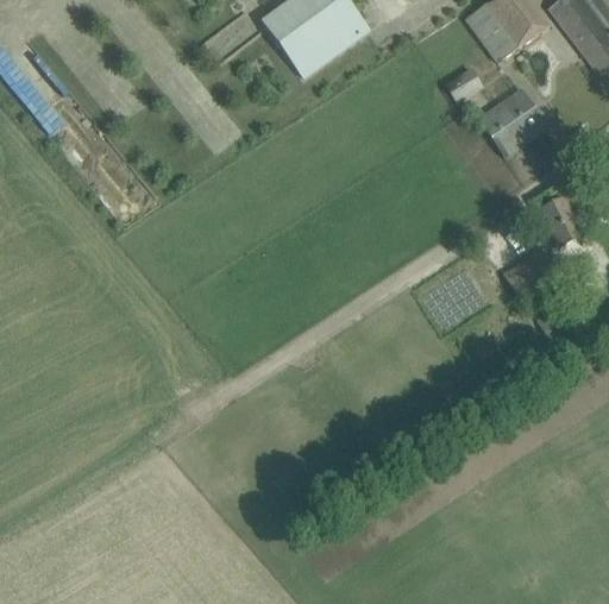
[(370,30),(347,0),(288,0),(262,20),(305,77),(370,30)]
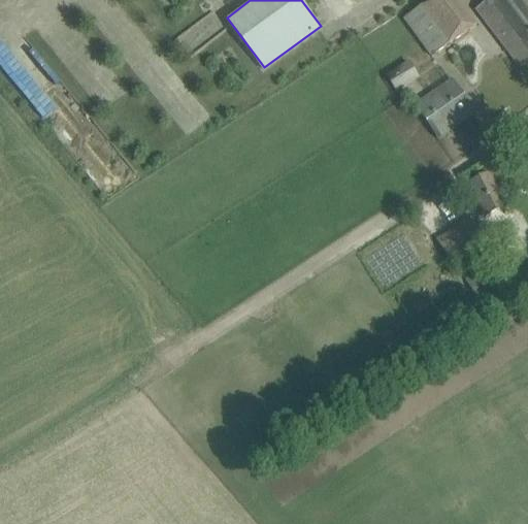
[(431,54),(475,23),(458,0),(427,0),(404,17),(431,54)]
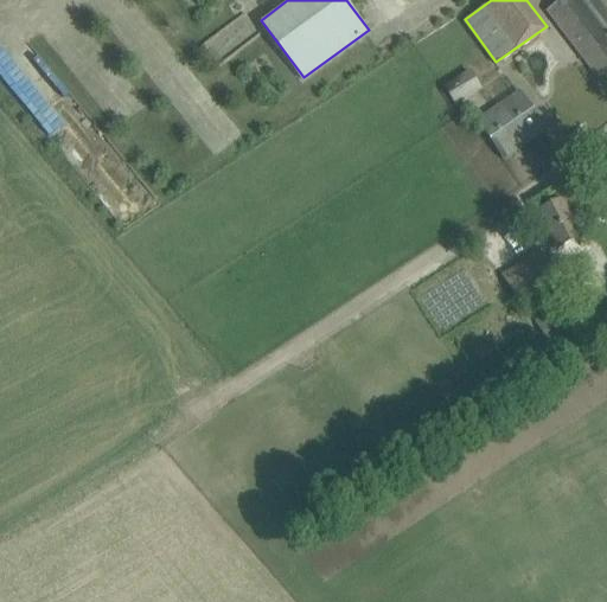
[(606,83),(606,7),(601,0),(554,0),(547,5),(606,84),(606,83)]
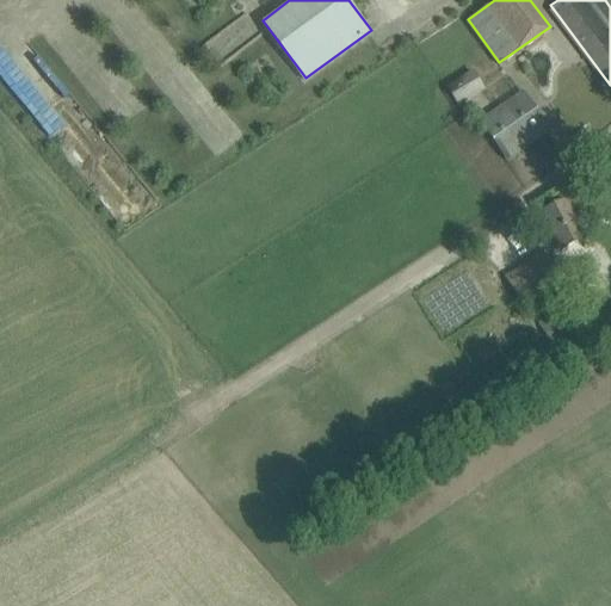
[(486,86),(471,67),(445,84),(458,104),(486,86)]
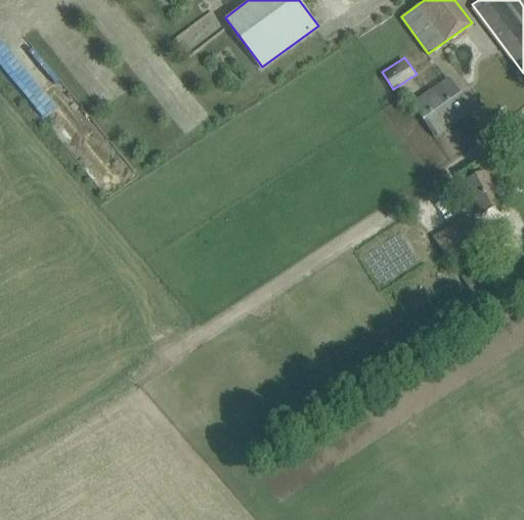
[(434,135),(472,110),(448,76),(410,102),(434,135)]
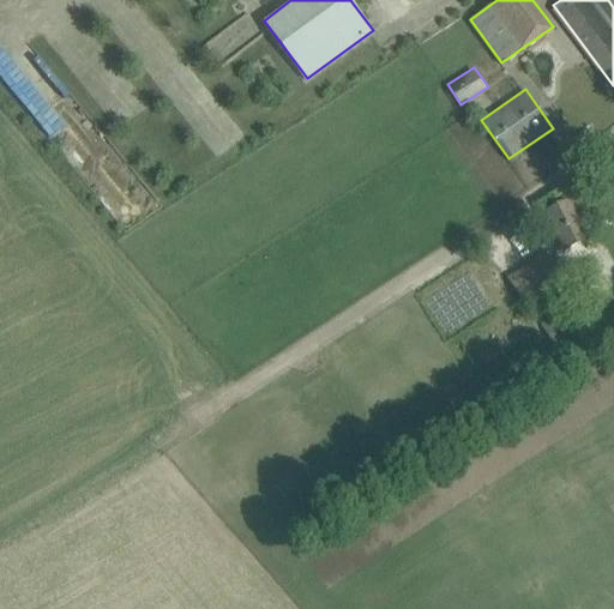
[(570,197),(543,210),(563,249),(589,236),(570,197)]
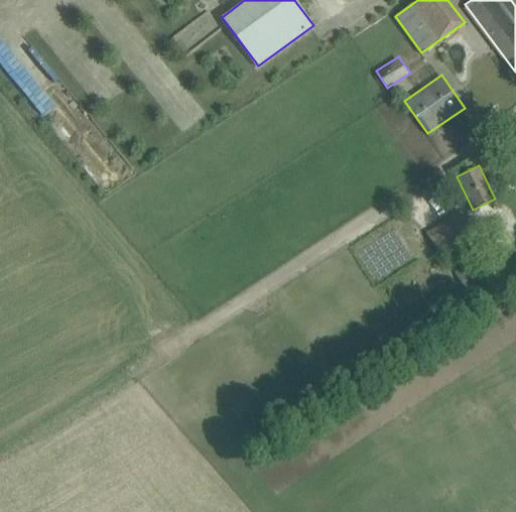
[(473,239),(470,235),(475,231),(461,209),(426,230),(443,257),(473,239)]
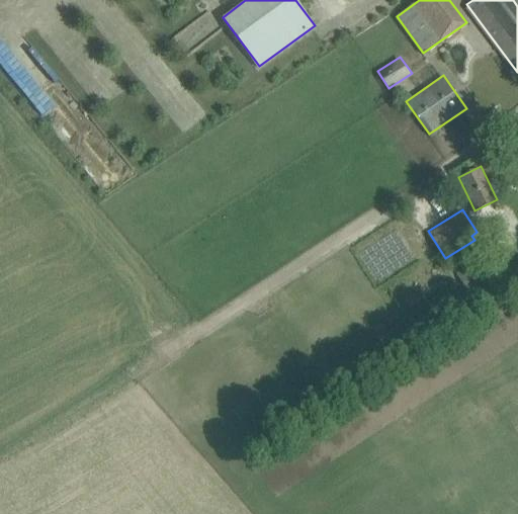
[(493,273),(482,256),(456,270),(467,288),(493,273)]
